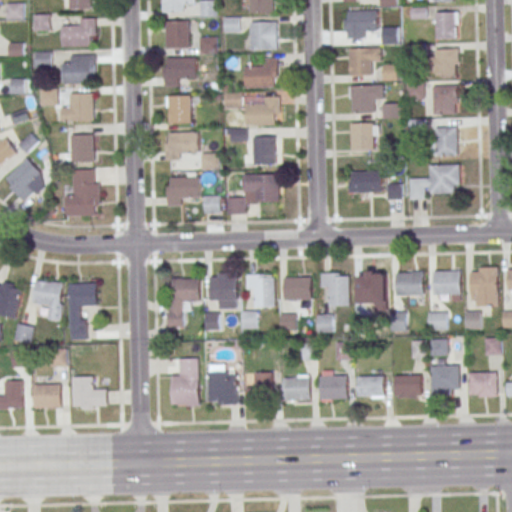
[(70,0),(93,0),(94,9),(71,9),(70,0)]
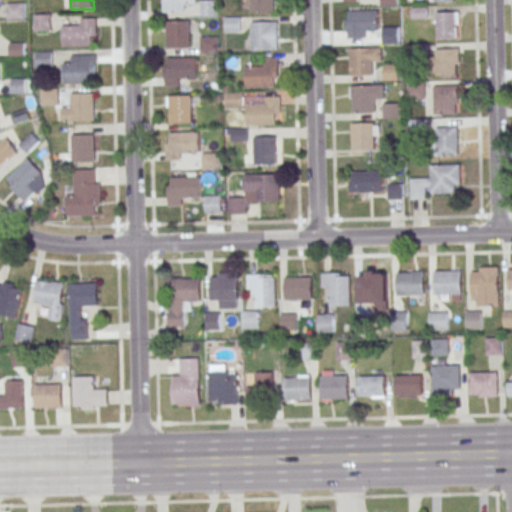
[(197,0),(198,4),(184,5),(185,12),(164,13),(164,0),(197,0)]
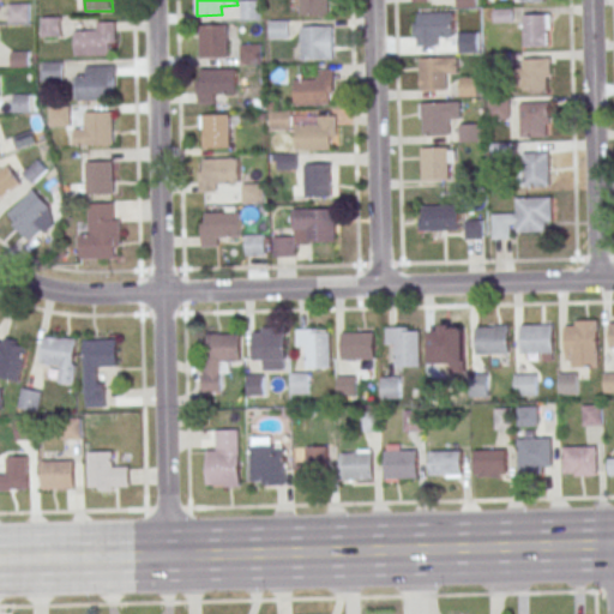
[(241,0),(259,0),(260,20),(241,20),(241,0)]
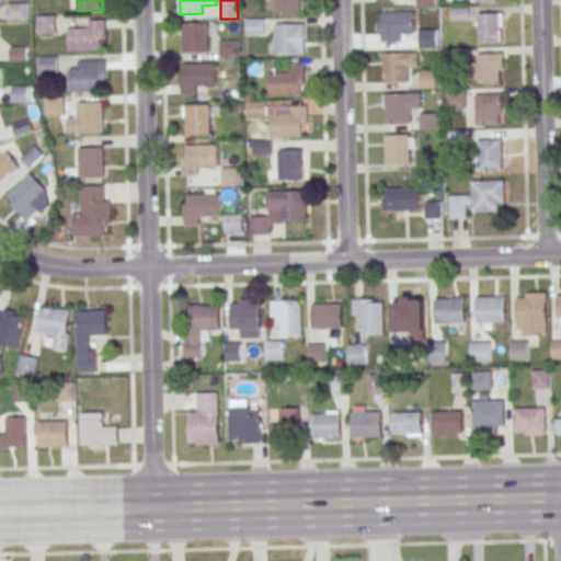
[(276,0),(298,0),(299,12),(276,13),(276,0)]
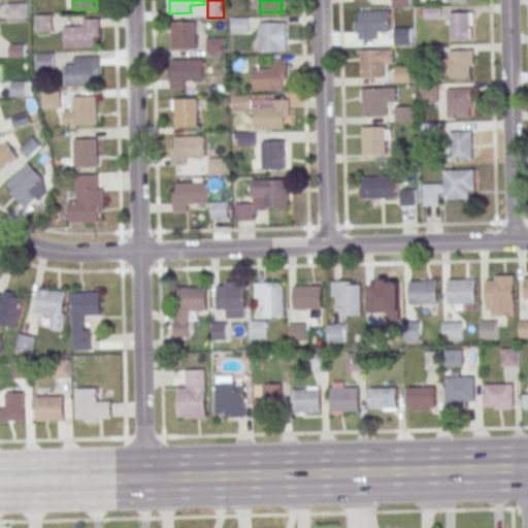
[(7,20),(26,20),(26,3),(7,3),(7,20)]
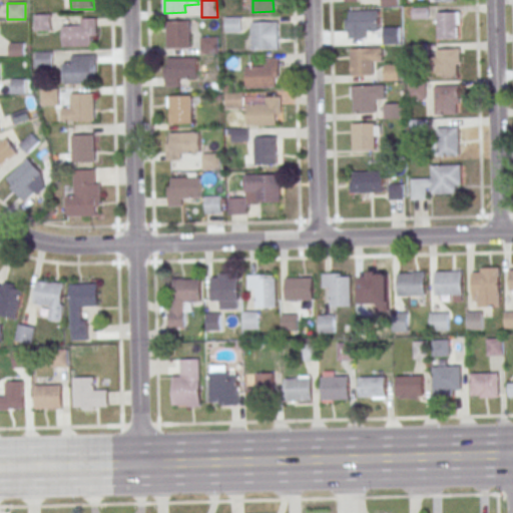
[(413,7),(428,7),(429,18),(413,18),(413,7)]
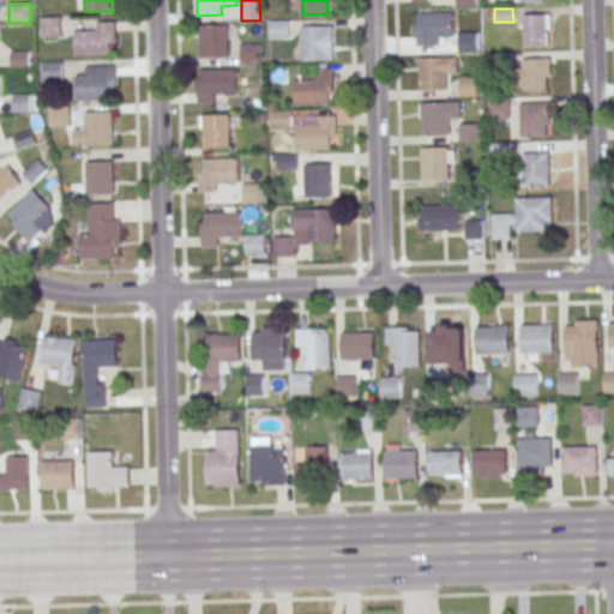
[(419,13),(453,12),(453,36),(439,37),(438,44),(417,46),(417,37),(414,37),(414,23),(419,23),(419,13)]
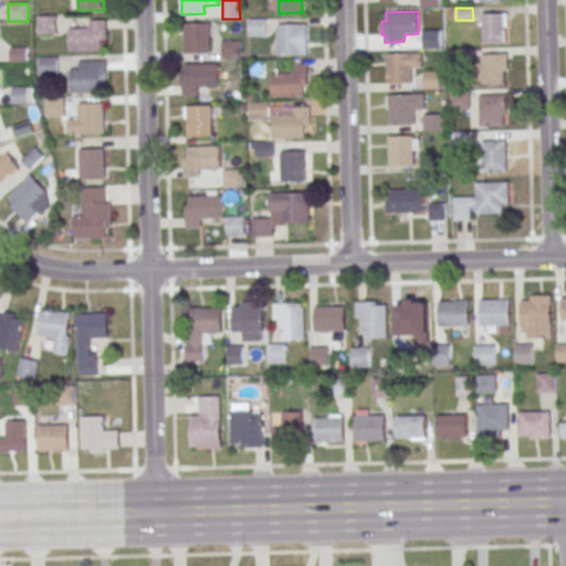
[(483,13),(505,13),(505,42),(483,43),(483,13)]
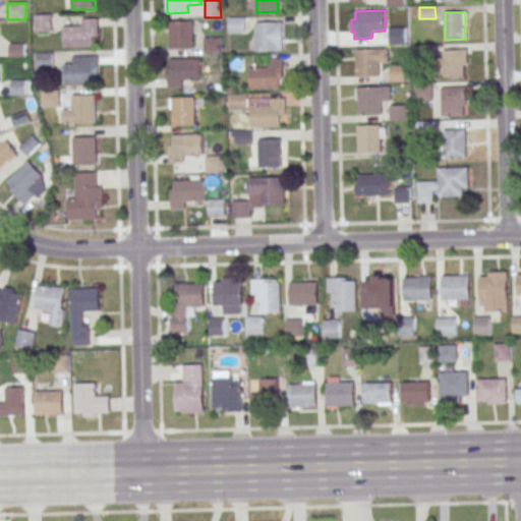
[(52,14),(36,14),(36,31),(52,32),(52,14)]
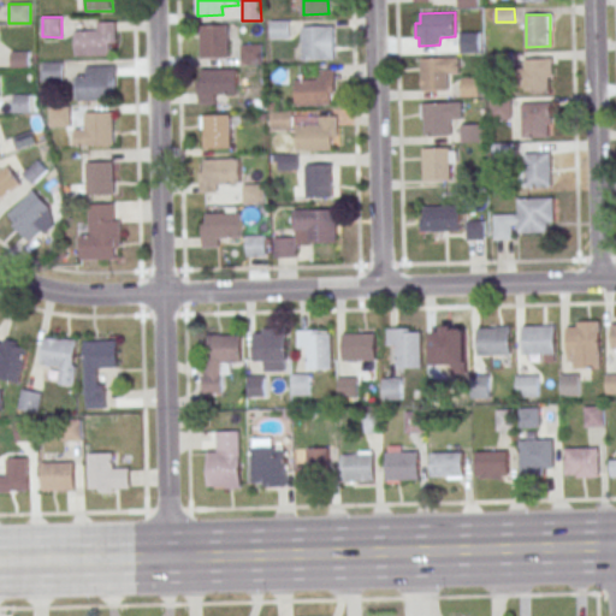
[(272,21),(290,21),(290,40),(272,40),(272,21)]
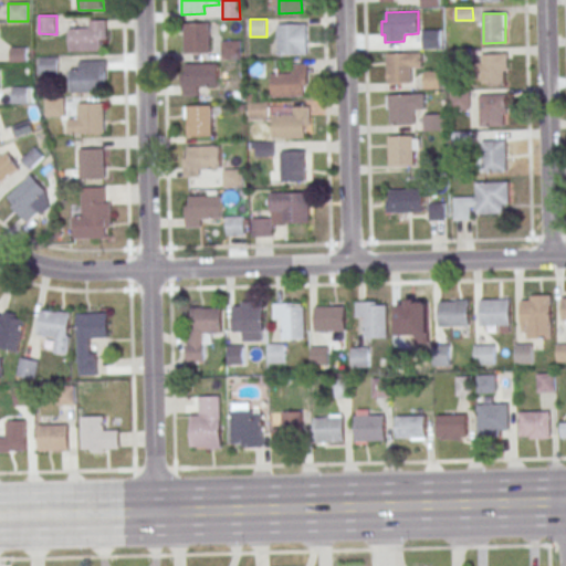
[(106,50),(106,20),(82,20),(82,30),(70,30),(70,50),(106,50)]
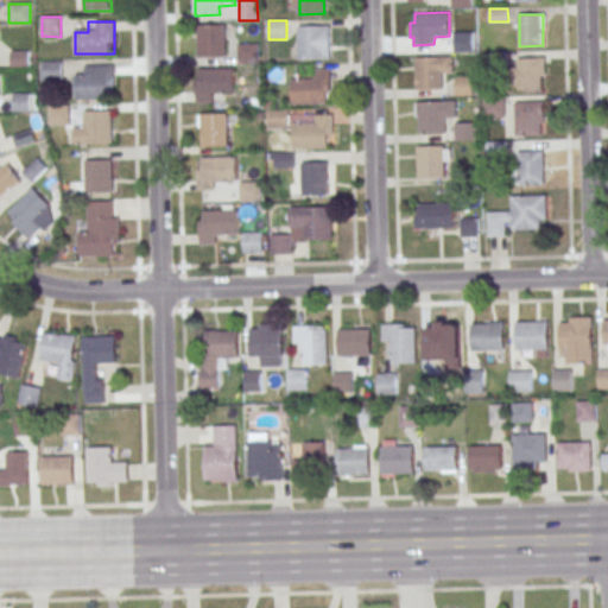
[(200,26),(227,25),(228,58),(200,59),(200,26)]
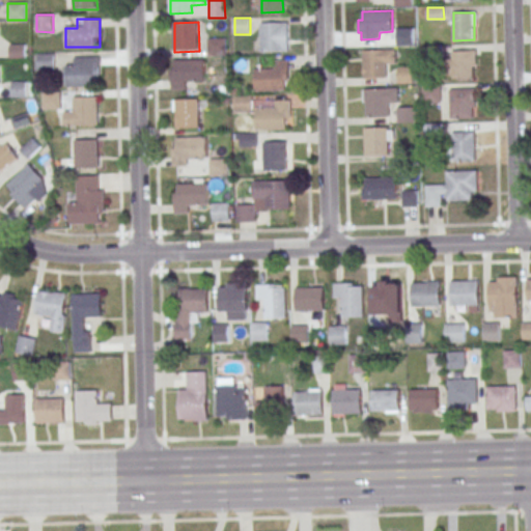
[(260,23),(287,23),(288,51),(261,51),(260,23)]
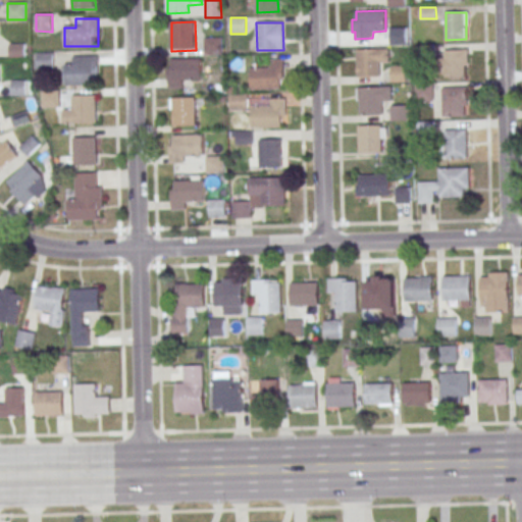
[(390,28),(407,27),(407,43),(390,44),(390,28)]
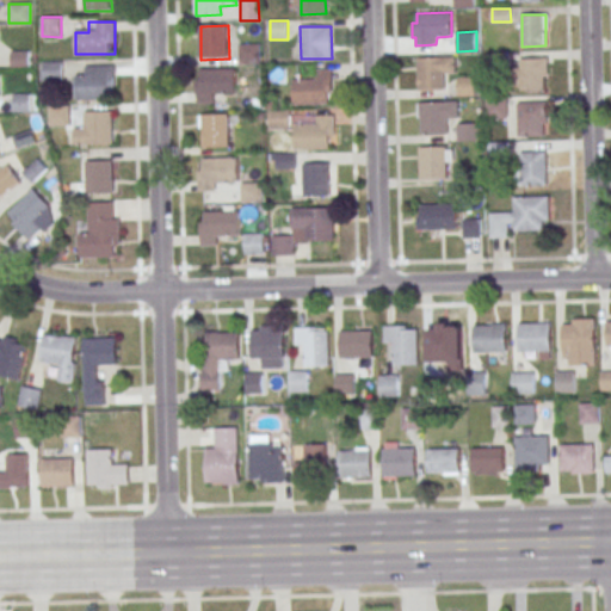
[(241,44),(260,44),(261,63),(241,65),(241,44)]
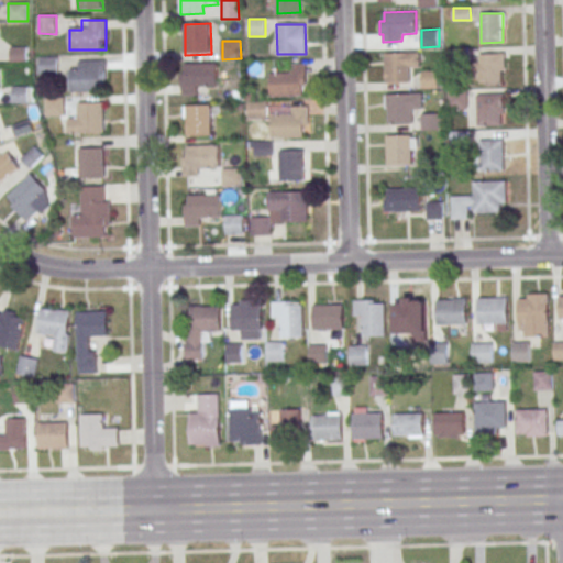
[(11,46),(11,61),(28,61),(28,46),(11,46)]
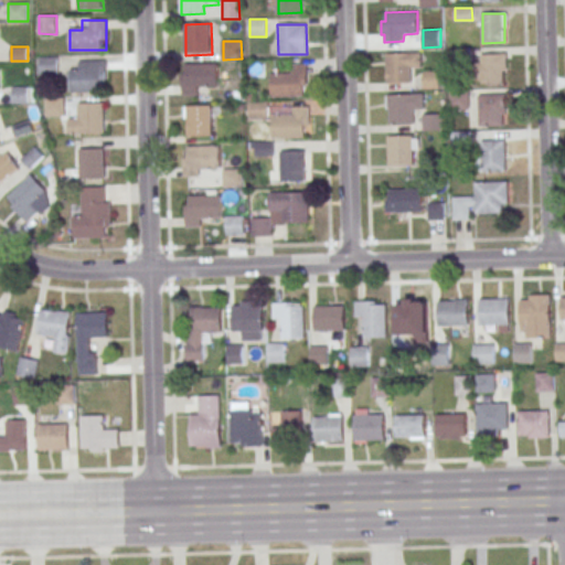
[(386,53),(420,52),(422,67),(412,67),(412,82),(387,83),(386,53)]
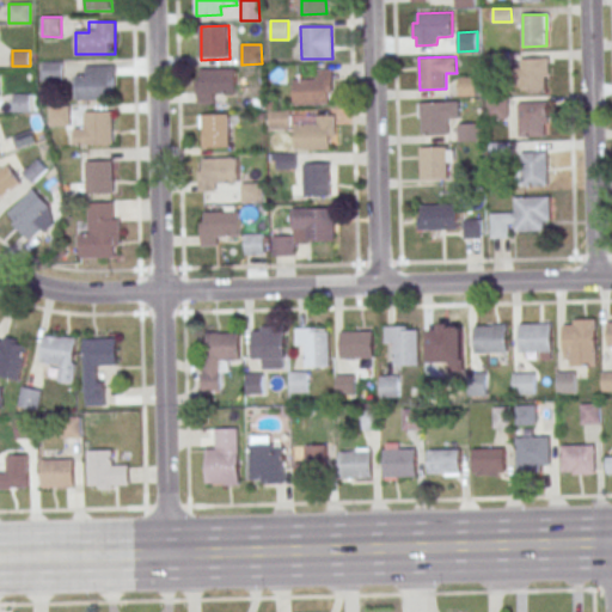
[(521,59),(545,59),(546,90),(522,91),(521,59)]
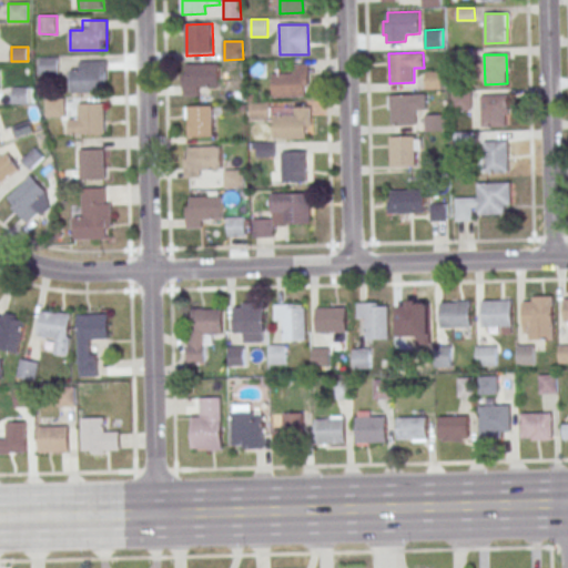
[(40,74),(58,74),(58,57),(40,57),(40,74)]
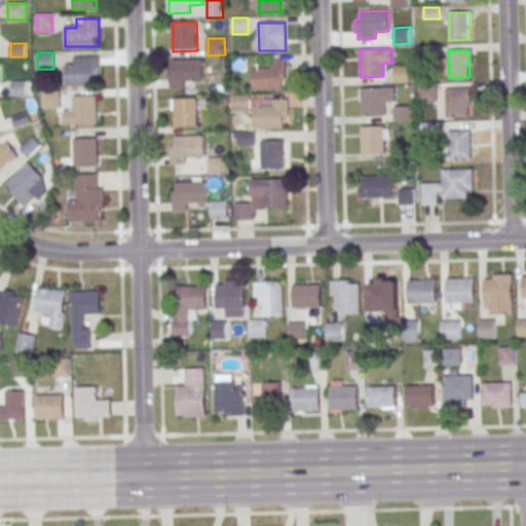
[(75,66),(66,66),(66,85),(99,85),(99,55),(75,55),(75,66)]
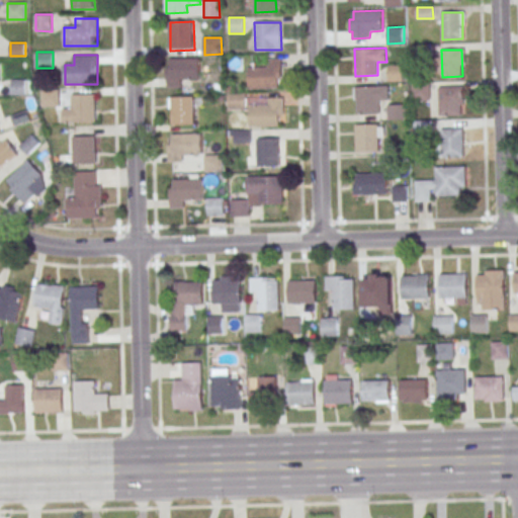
[(167,58),(167,86),(188,86),(188,77),(199,77),(199,58),(167,58)]
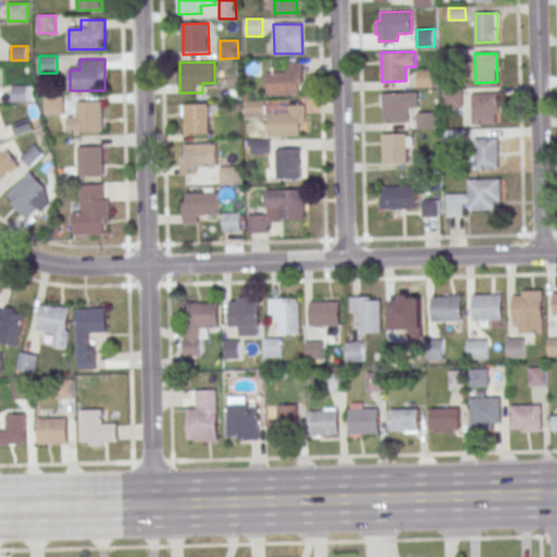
[(280,64),(280,72),(268,72),(268,95),(301,94),(301,64),(280,64)]
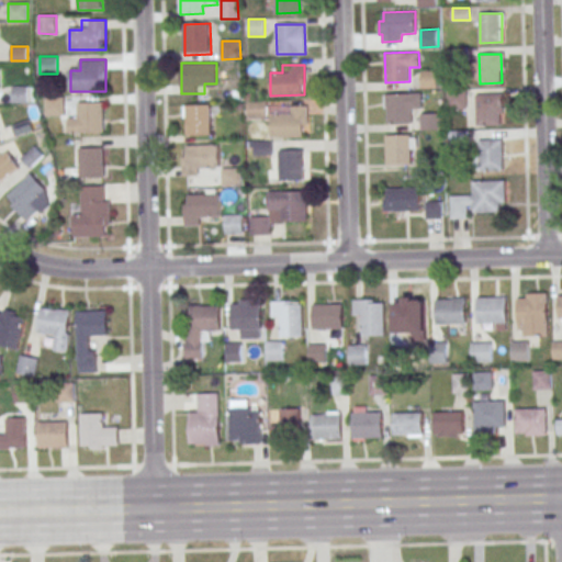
[(420,71),(438,70),(438,88),(422,89),(420,71)]
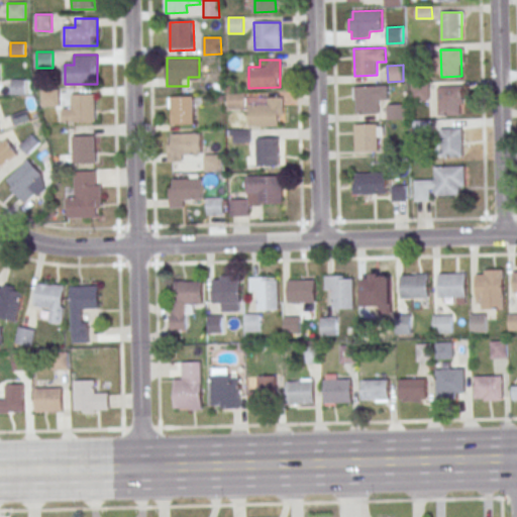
[(27,79),(11,79),(11,95),(27,95),(27,79)]
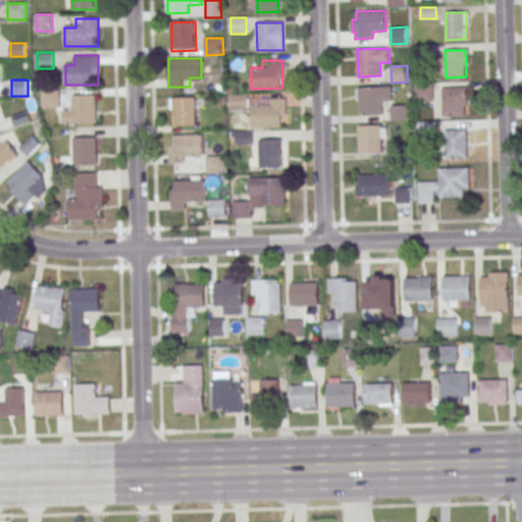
[(416,84),(433,83),(434,100),(416,100),(416,84)]
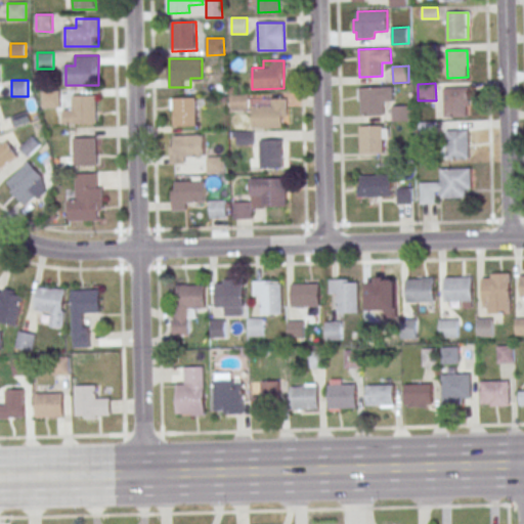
[(361,88),(393,87),(393,100),(384,100),(384,115),(361,116),(361,88)]
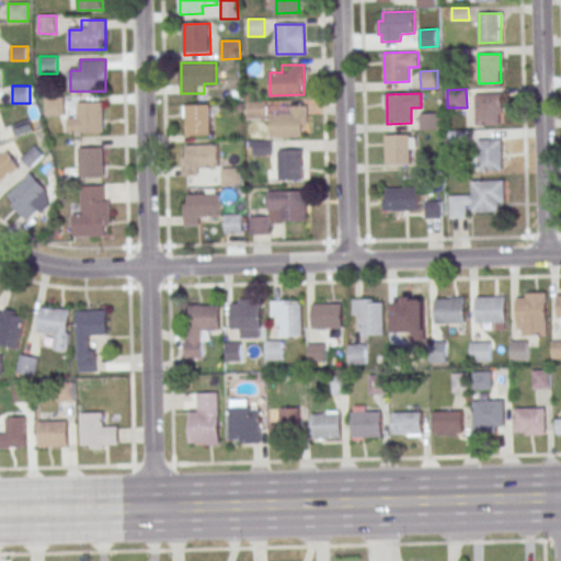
[(477,94),(499,94),(500,124),(477,125),(477,94)]
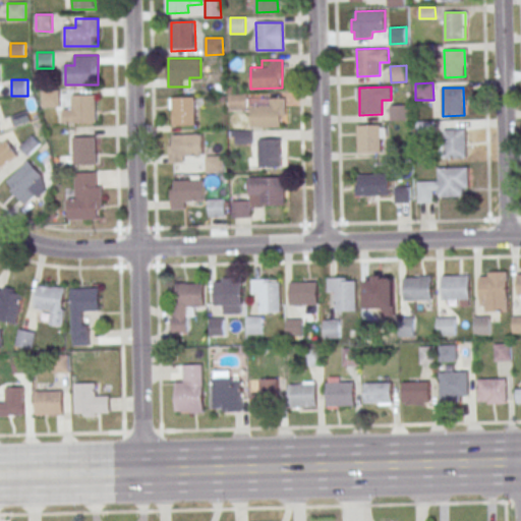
[(42,107),(60,107),(60,90),(42,90),(42,107)]
